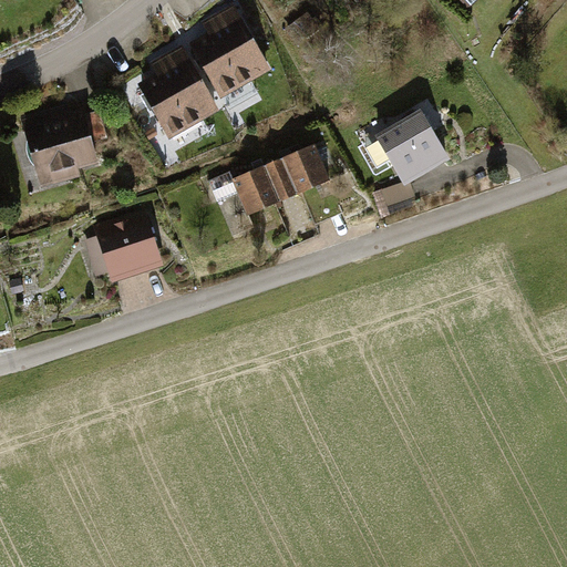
[(462,0),(471,9),(481,0),(462,0)]
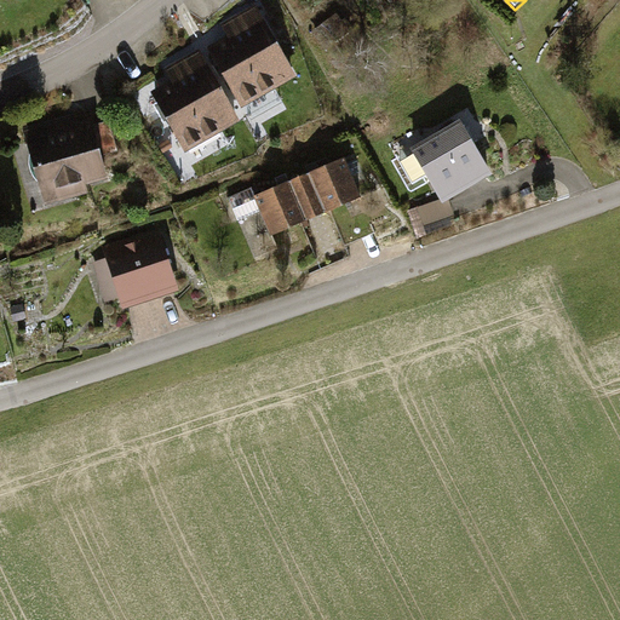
[(172,78),(151,90),(187,151),(241,119),(235,109),(298,72),(258,3),(222,23),(228,34),(210,45),(216,57),(208,61),(200,46),(165,67),(172,78)]
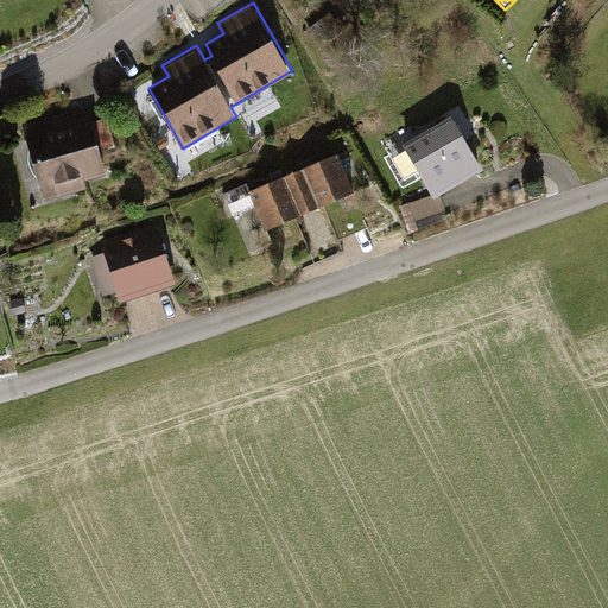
[(108,175),(90,116),(78,120),(75,109),(21,125),(44,201),(88,188),(86,181),(108,175)]
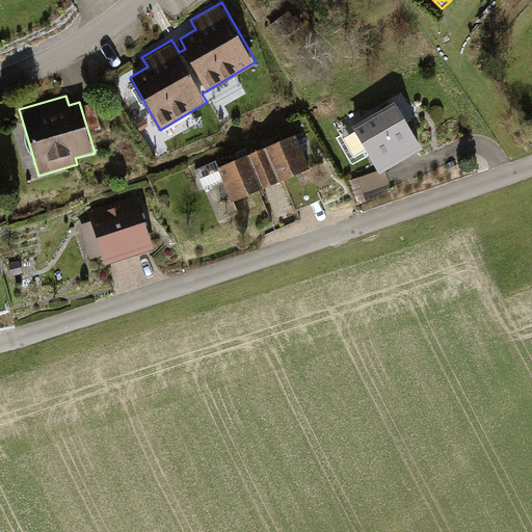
[(394,103),(354,126),(381,173),(422,149),(394,103)]
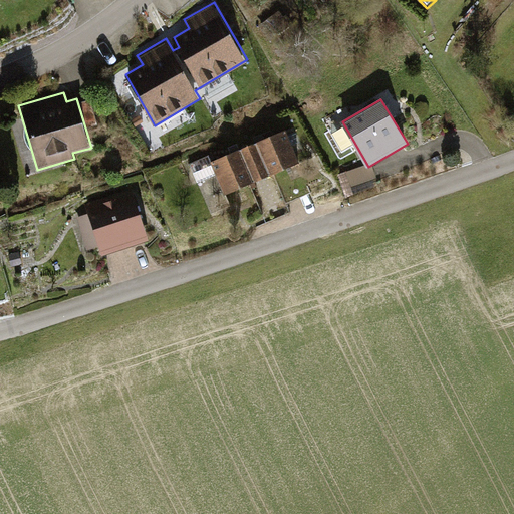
[(287,129),(211,161),(225,194),(301,162),(287,129)]
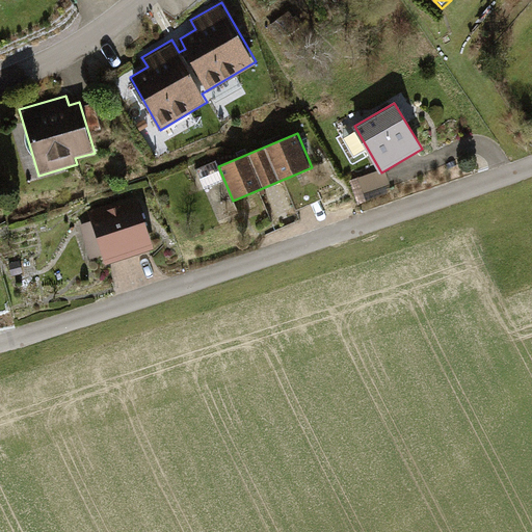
[(138,194),(88,211),(106,264),(156,247),(138,194)]
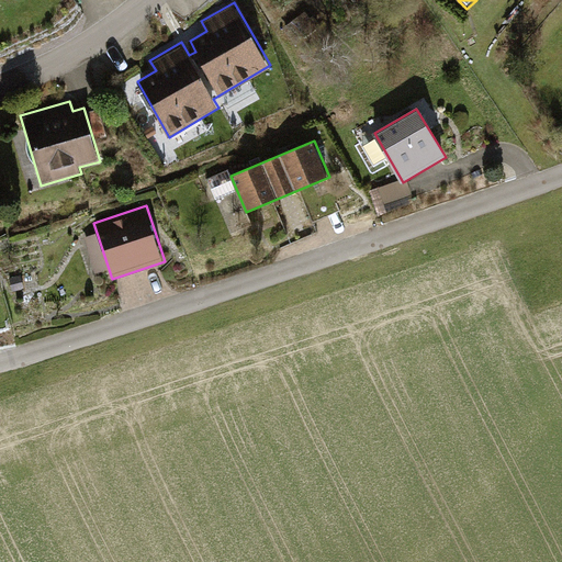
All buildings are outlined.
